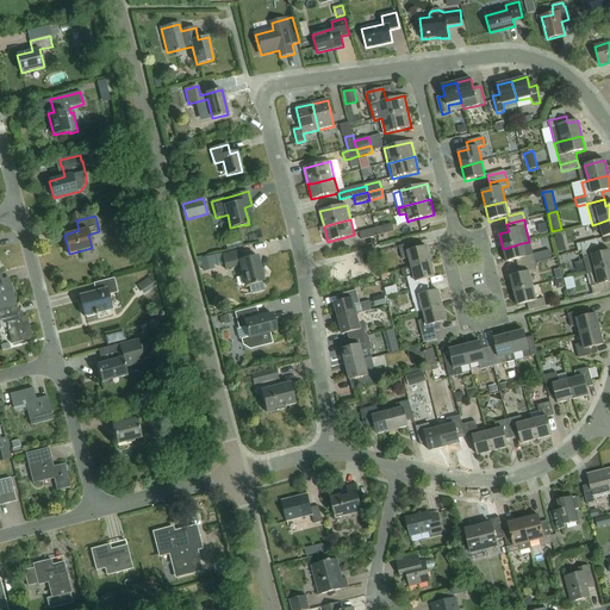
[(603,237),(609,235),(609,219),(599,223),(602,230),(603,237)]
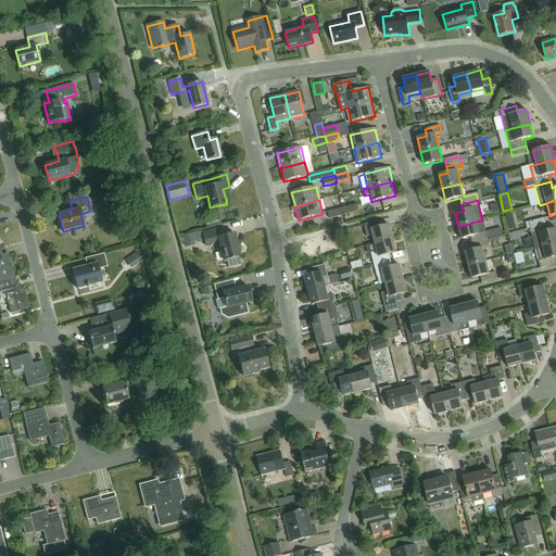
[(357,205),(343,209),(344,215),(358,212),(357,205)]
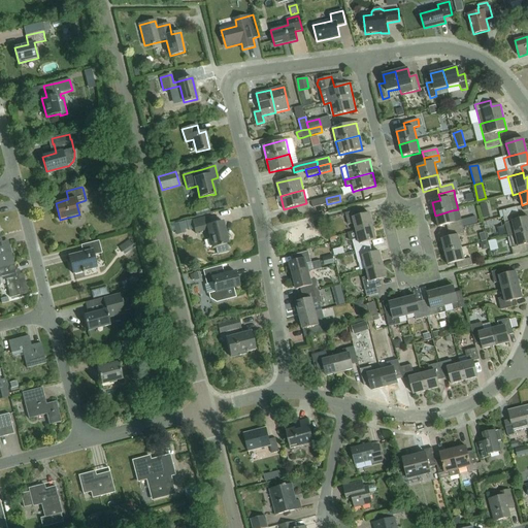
[(314,208),(327,204),(326,198),(311,202),(314,208)]
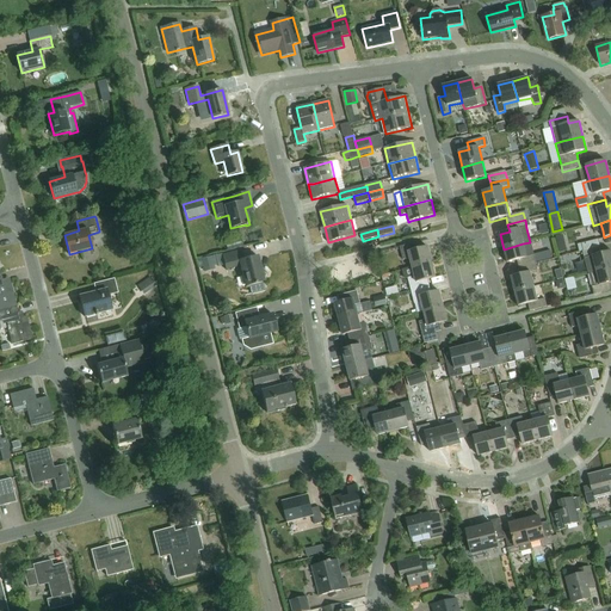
[(582,251),(600,247),(598,239),(581,244),(582,251)]
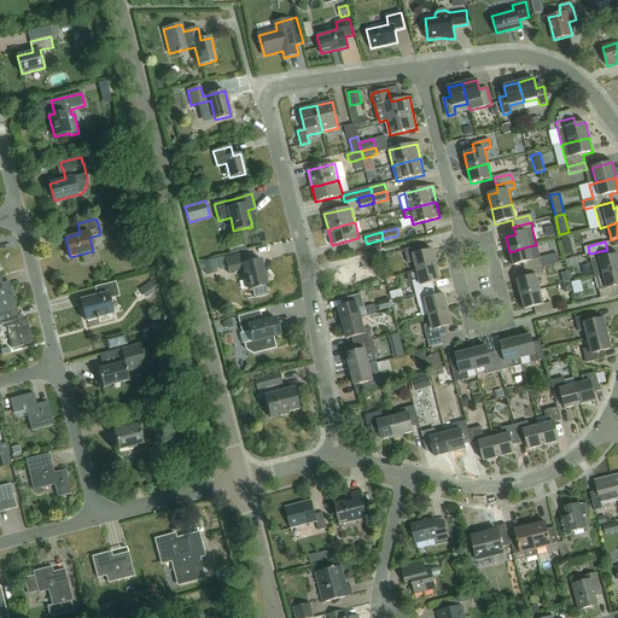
[(418,270),(437,266),(433,250),(425,252),(424,245),(404,250),(408,263),(415,261),(418,270)]
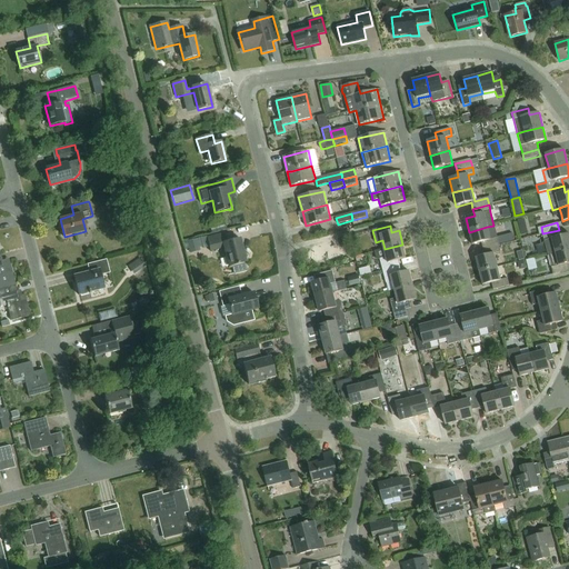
[(483,249),(499,246),(497,238),(490,240),(487,227),(469,232),(472,246),(481,242),(483,249)]
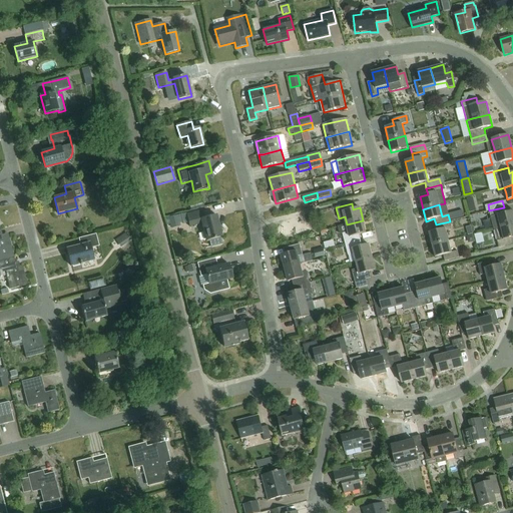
[(512,210),(506,213),(504,207),(489,210),(494,229),(500,227),(512,223),(512,210)]
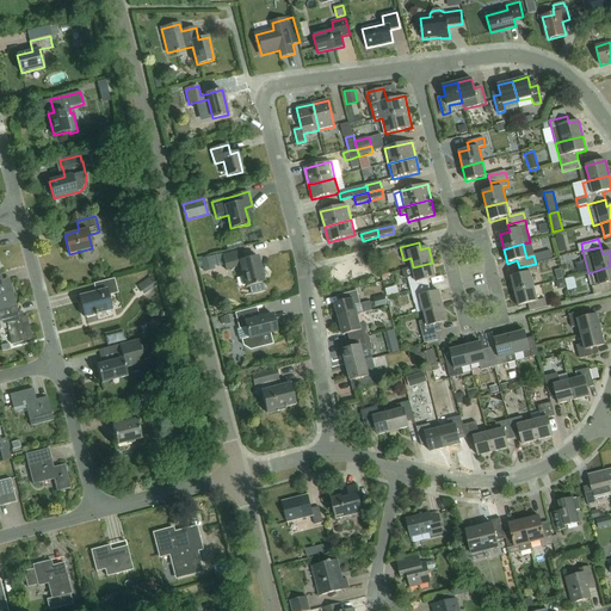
[(241,265),(246,287),(251,285),(253,294),(266,290),(264,283),(265,282),(258,257),(244,260),(241,251),(222,255),(226,270),(241,265)]
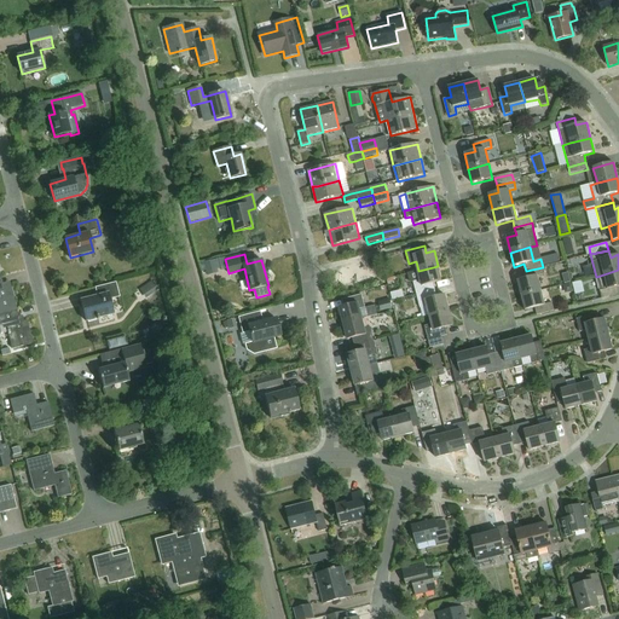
[(557,255),(541,259),(543,267),(560,262),(557,255)]
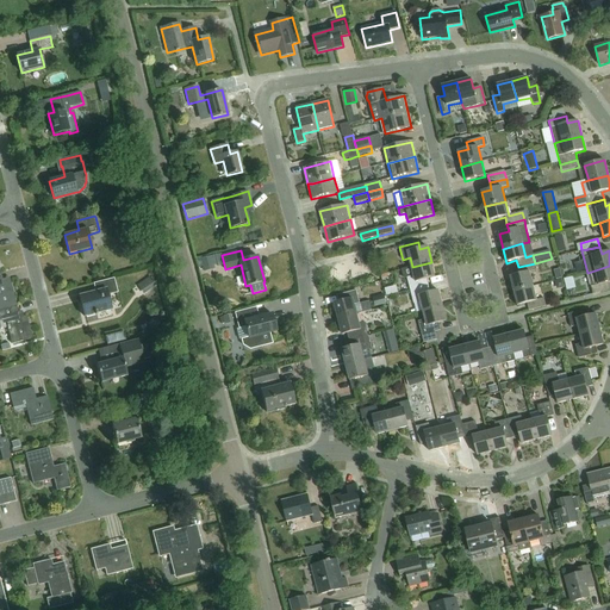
[(218,253),(203,257),(205,269),(222,265),(218,253)]
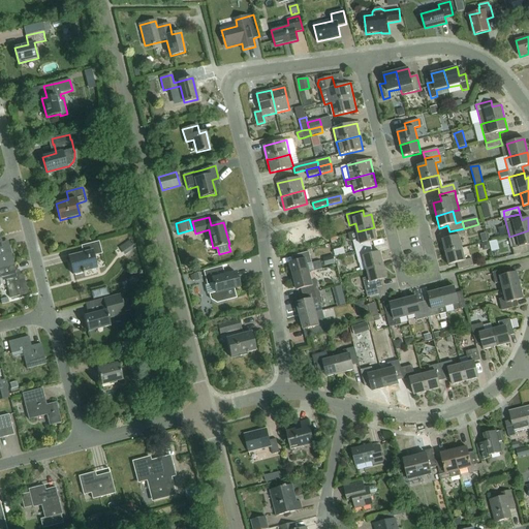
[(356,252),(372,248),(371,242),(377,240),(374,227),(358,231),(360,239),(353,241),(356,252)]
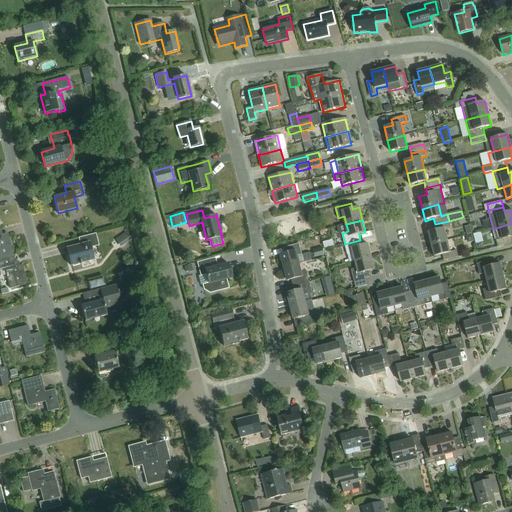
[(431,245),(448,240),(445,229),(451,227),(449,221),(435,224),(436,230),(428,232),(431,245)]
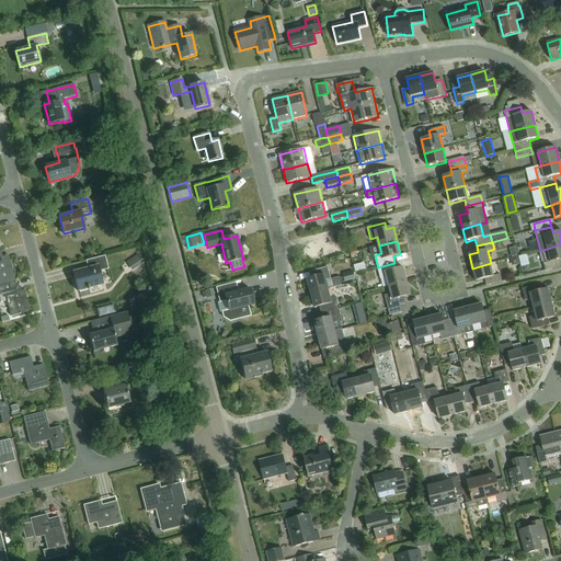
[(540,251),(544,264),(546,271),(560,266),(560,265),(560,260),(560,259),(560,244),(547,249),(540,251)]
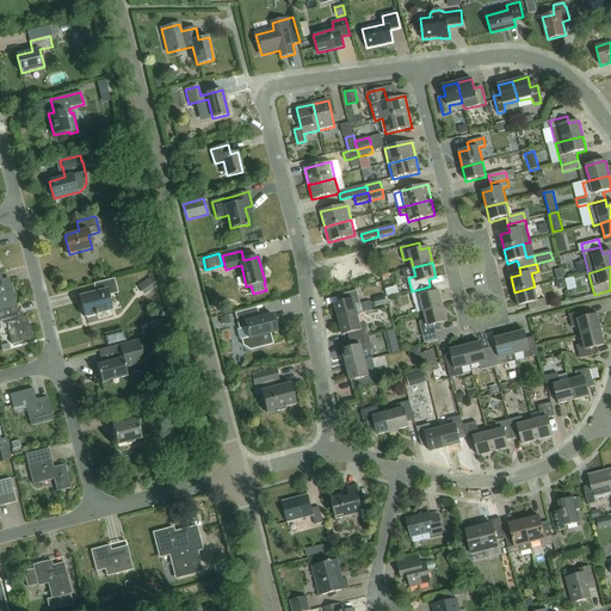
[(0,309),(17,306),(11,283),(5,285),(1,273),(0,273),(0,309)]
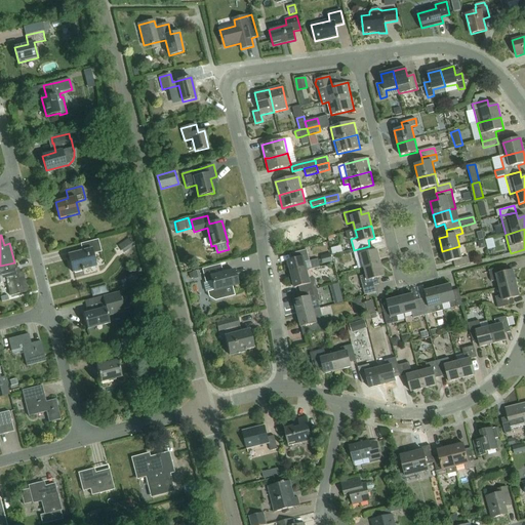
[(123,243),(128,250),(135,245),(130,238),(123,243)]
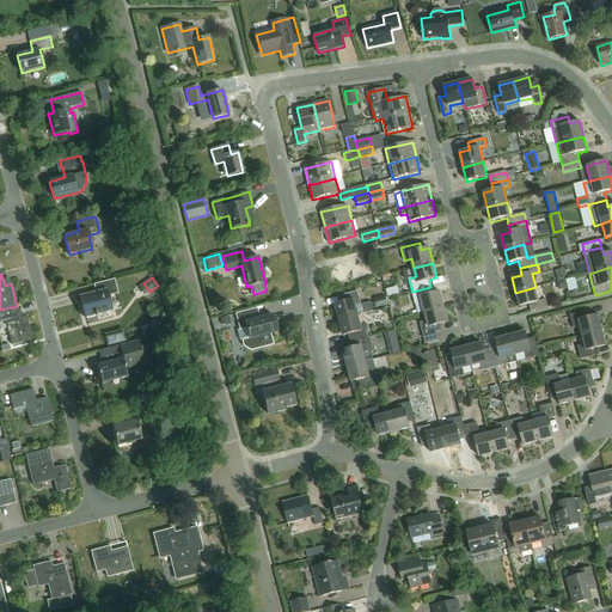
[(109,297),(118,294),(115,279),(95,285),(97,293),(80,298),(86,319),(98,316),(98,314),(112,311),(109,297)]
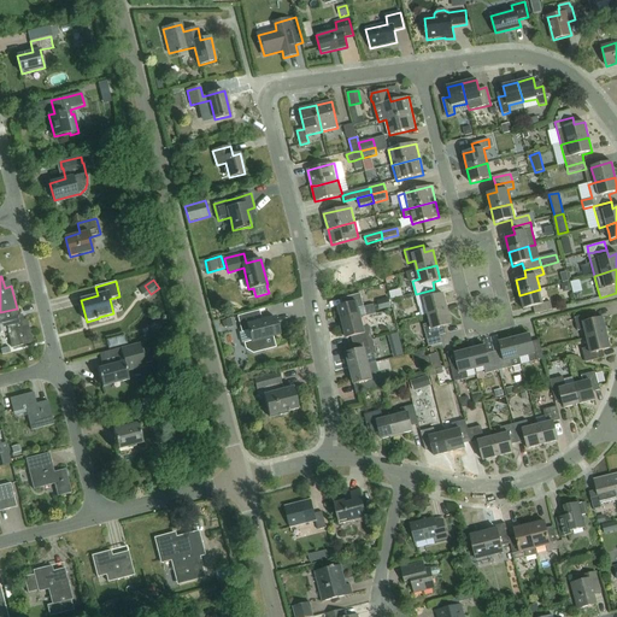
[(429,315),(448,310),(444,294),(436,297),(434,289),(416,294),(419,307),(427,305),(429,315)]
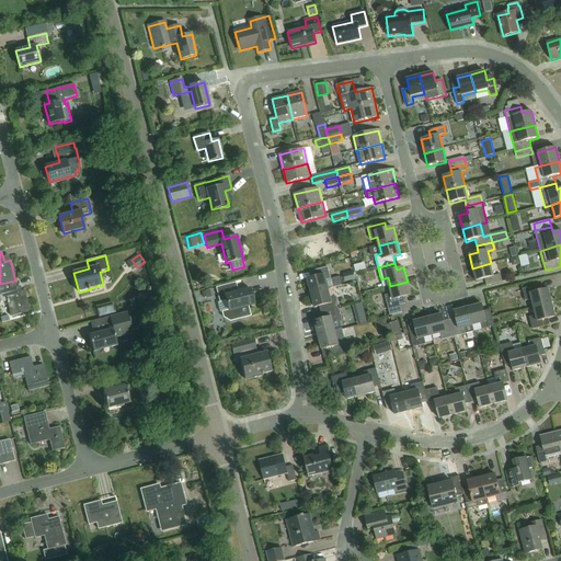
[(487,286),(503,282),(501,275),(494,276),(491,263),(472,268),(476,282),(484,279),(487,286)]
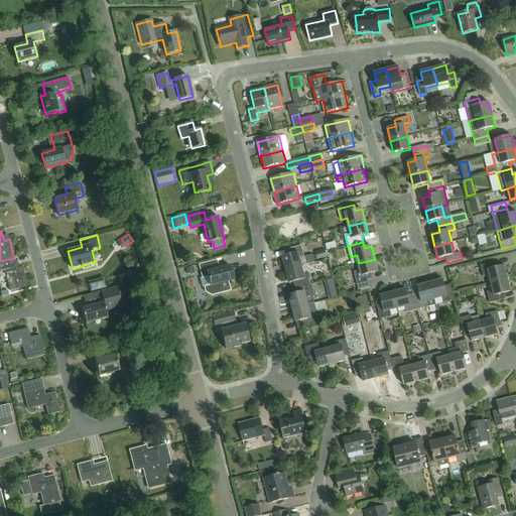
[(286,270),(302,266),(300,258),(305,257),(302,246),(286,251),(287,256),(283,258),(286,270)]
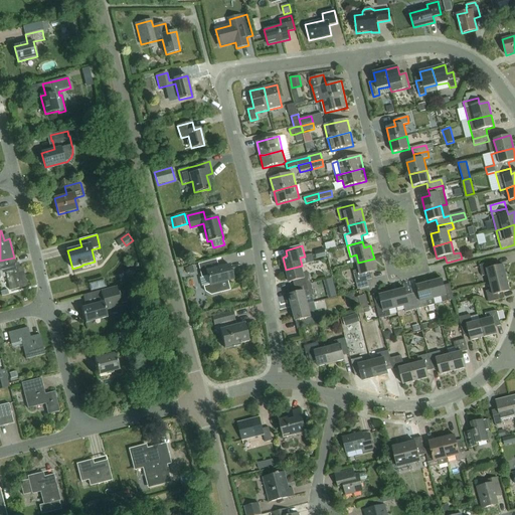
[(325,249),(315,251),(317,259),(326,258),(325,249)]
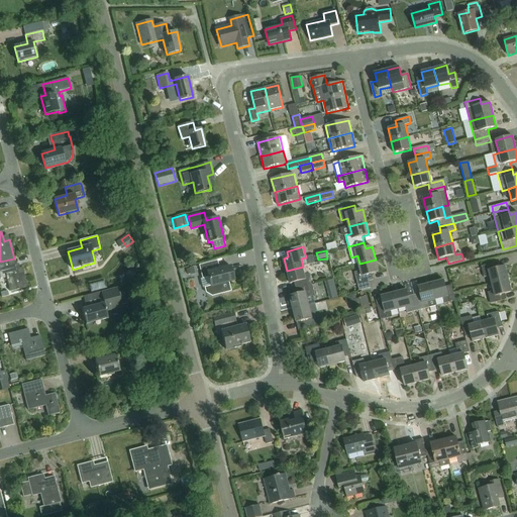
[(10,291),(28,287),(23,268),(17,270),(14,259),(0,262),(0,275),(1,279),(6,277),(10,291)]
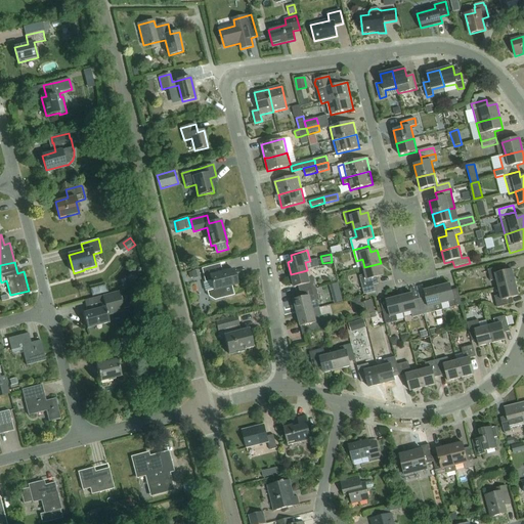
[(377,277),(384,276),(381,263),(364,267),(366,275),(360,276),(364,294),(376,292),(374,285),(379,284),(377,277)]
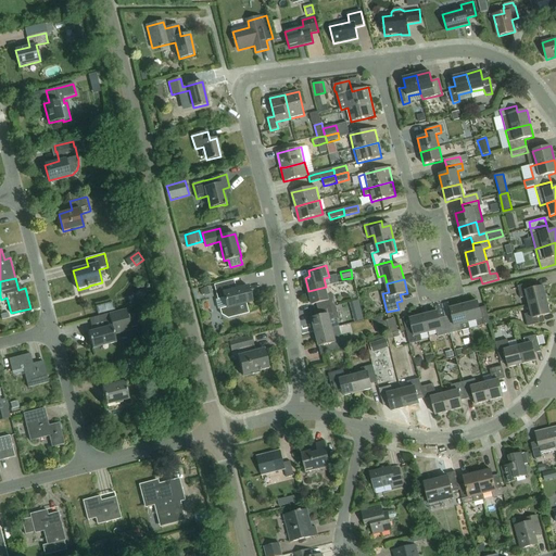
[(236,290),(234,280),(214,286),(216,294),(223,293),(227,307),(226,308),(222,315),(228,318),(249,313),(247,304),(253,302),(249,287),(236,290)]
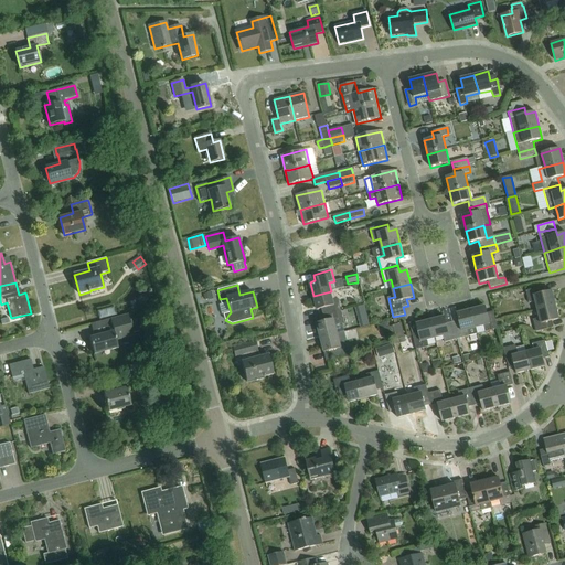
[(537,310),(555,305),(552,291),(545,294),(543,287),(526,291),(529,304),(535,301),(537,310)]
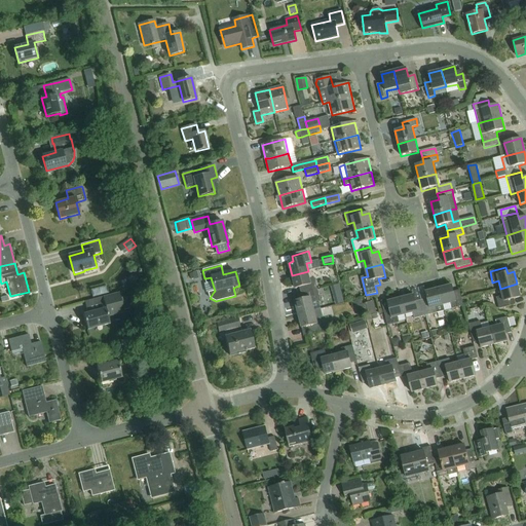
[(198,270),(192,272),(194,279),(200,277),(198,270)]
